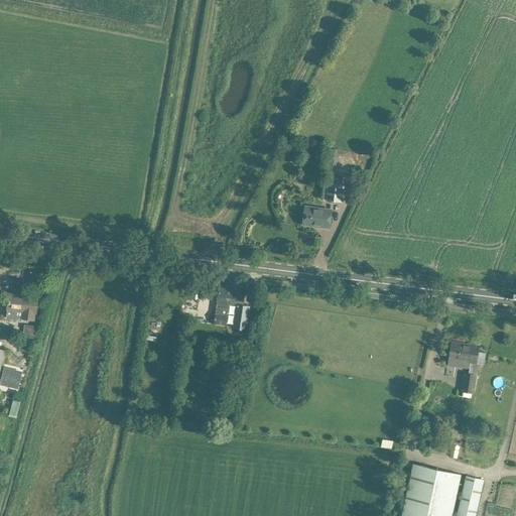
[(303,138),(298,147),(305,150),(309,141),(303,138)]
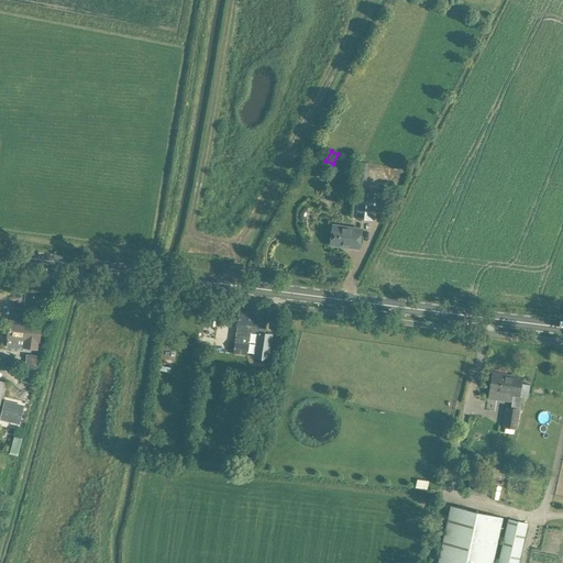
[(371,164),(361,162),(356,190),(360,191),(356,218),(373,220),(377,194),(366,192),(371,164)]
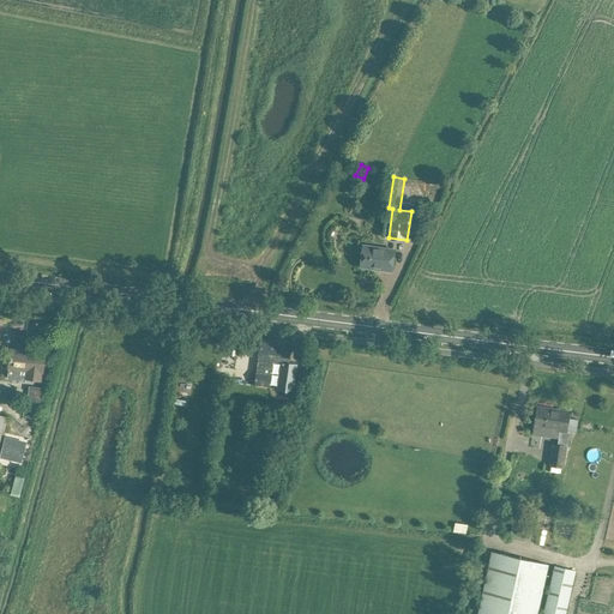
[(363,246),(363,247),(361,247),(359,248),(359,252),(360,254),(362,254),(360,265),(380,268),(379,270),(391,271),(395,250),(363,246)]
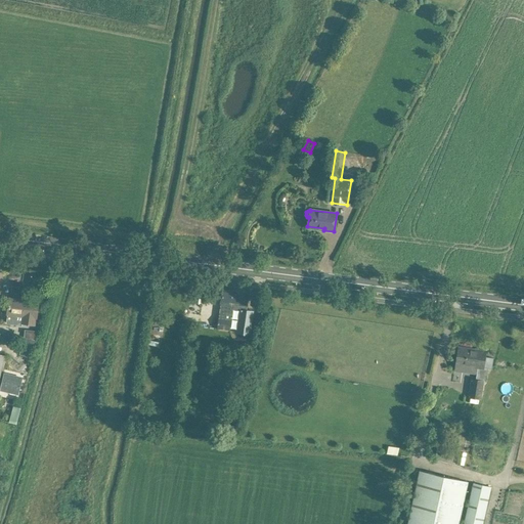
[(229,306),(231,291),(222,290),(219,312),(220,312),(219,318),(217,329),(229,330),(231,314),(232,314),(232,309),(233,309),(231,308),(231,307),(229,306)]
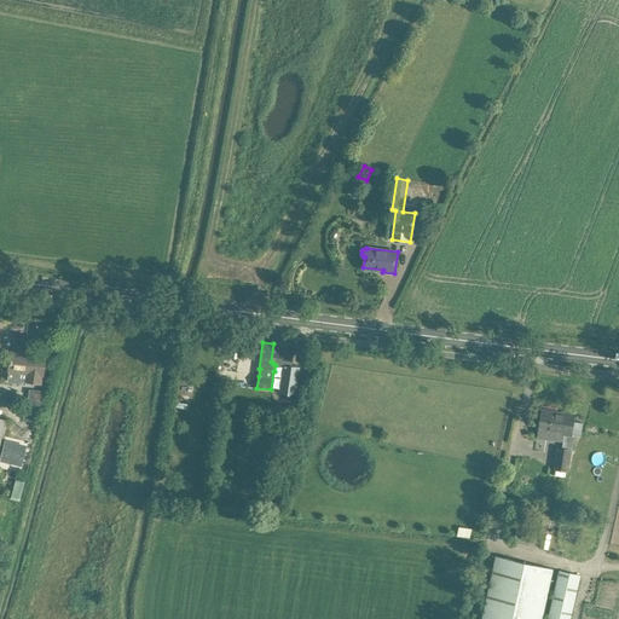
[(294,346),(273,343),(271,362),(273,363),(273,364),(276,365),(275,365),(284,366),(279,393),(295,395),(299,368),(291,366),(294,346)]
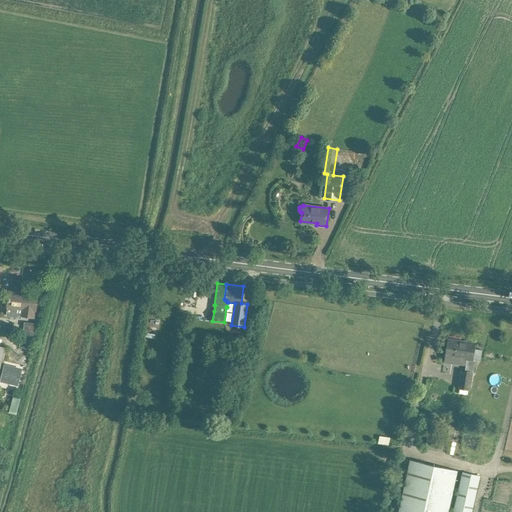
[(18,295),(18,293),(19,293),(9,291),(7,307),(22,309),(22,315),(33,317),(34,311),(35,311),(37,296),(22,294),(22,296),(18,295)]
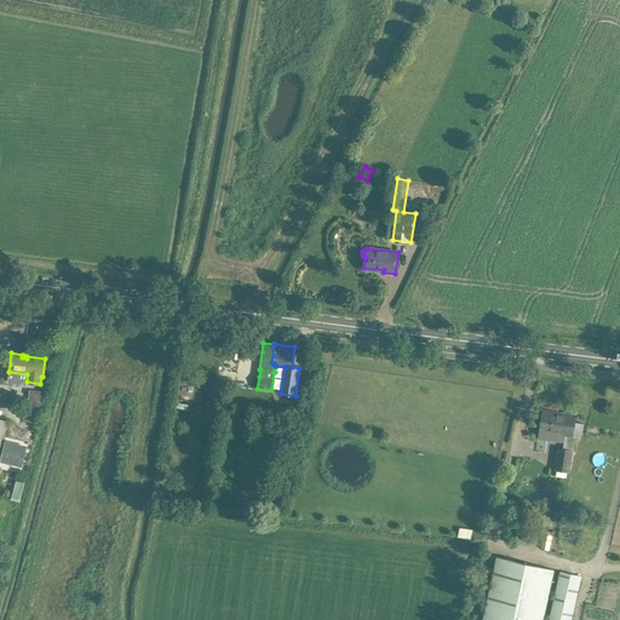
[(543,411),(539,431),(563,436),(561,449),(556,449),(552,470),(569,472),(572,452),(574,452),(577,437),(581,437),(584,424),(574,423),(575,415),(543,411)]
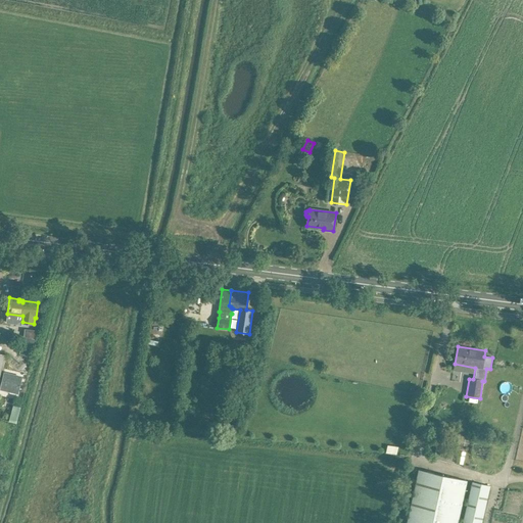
[(4,373),(2,383),(0,389),(18,393),(21,377),(4,373)]
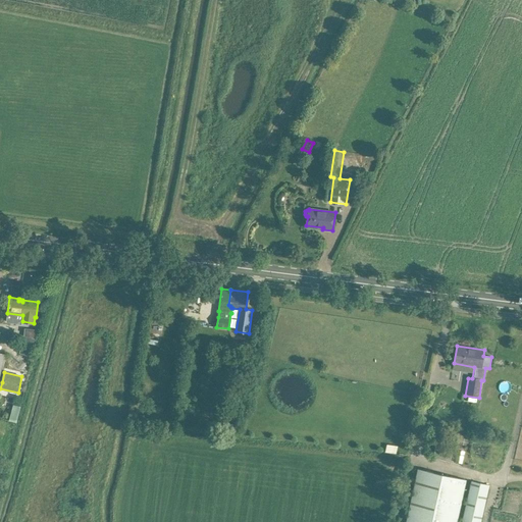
[(16,420),(19,406),(13,404),(10,418),(16,420)]
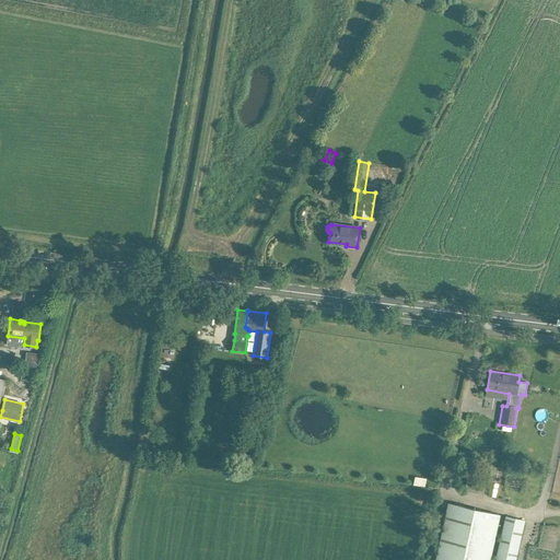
[(422,473),(421,480),(432,483),(433,475),(422,473)]
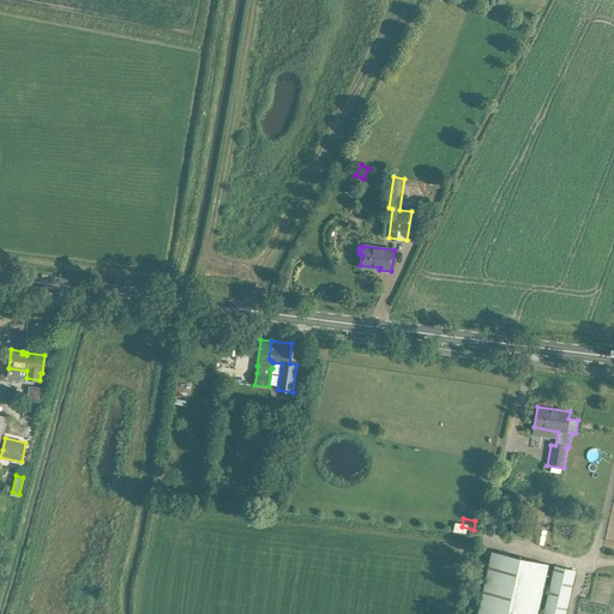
[(537,613),(548,564),(492,552),(477,613),(537,613)]
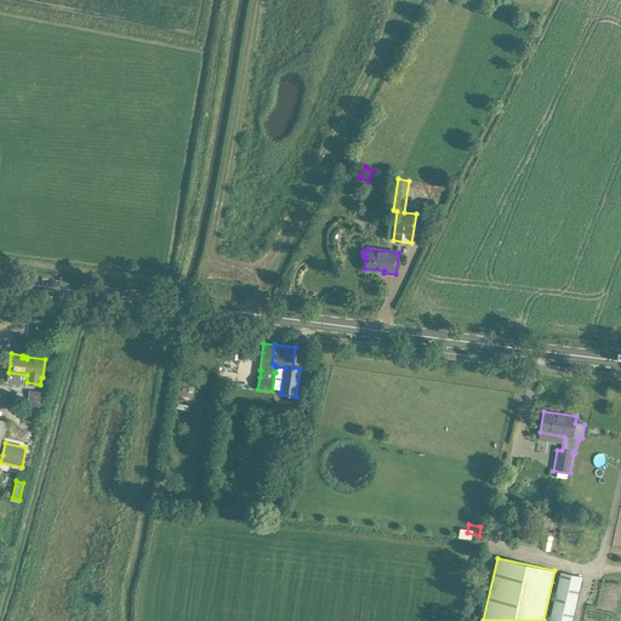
[(560,573),(548,620),(573,620),(584,577),(560,573)]
